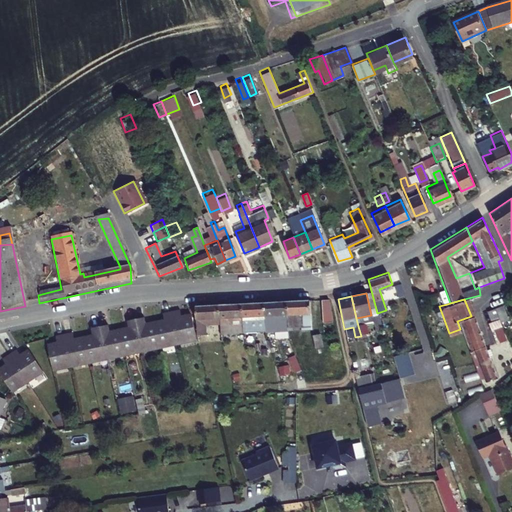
[(288,331),(291,331),(291,328),(301,328),(302,331),(311,330),(309,301),(285,302),(288,331)]
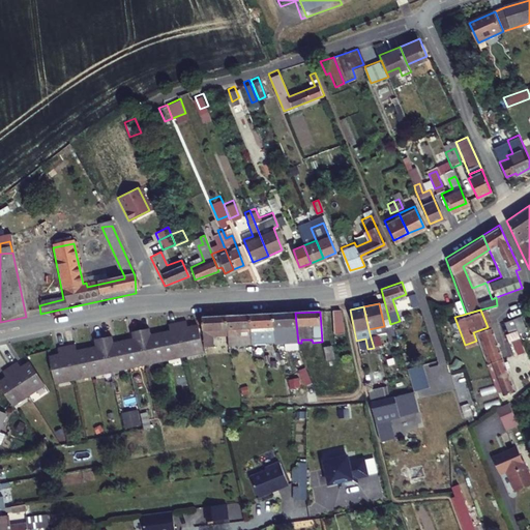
[(342,312),(334,312),(335,335),(343,335),(342,312)]
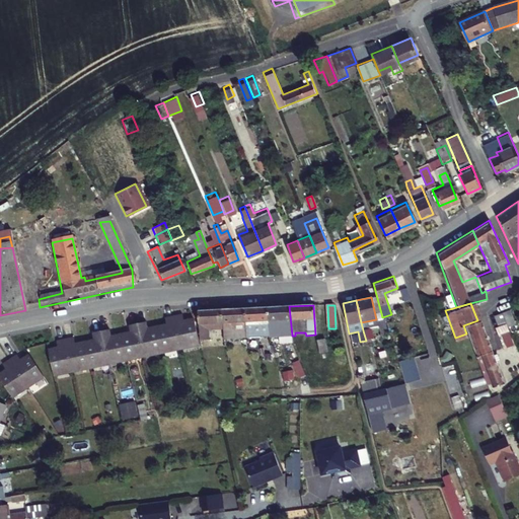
[(289,306),(266,308),(267,321),(269,337),(289,336),(292,336),(289,306)]
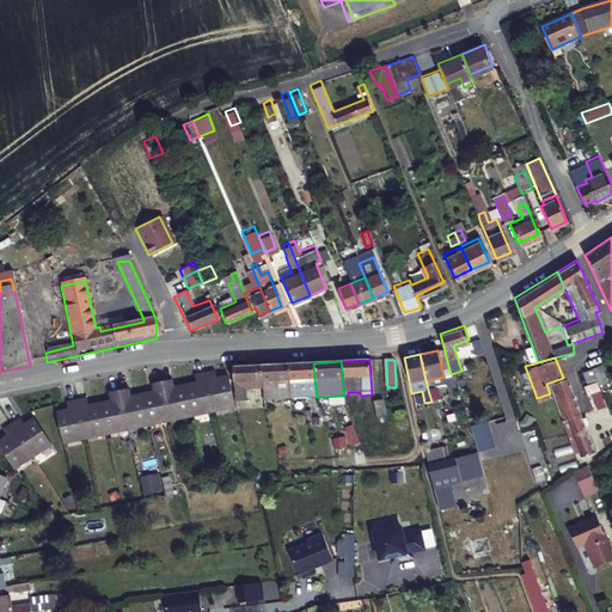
[(291,399),(295,398),(307,398),(317,397),(314,379),(313,363),(288,366),(291,399)]
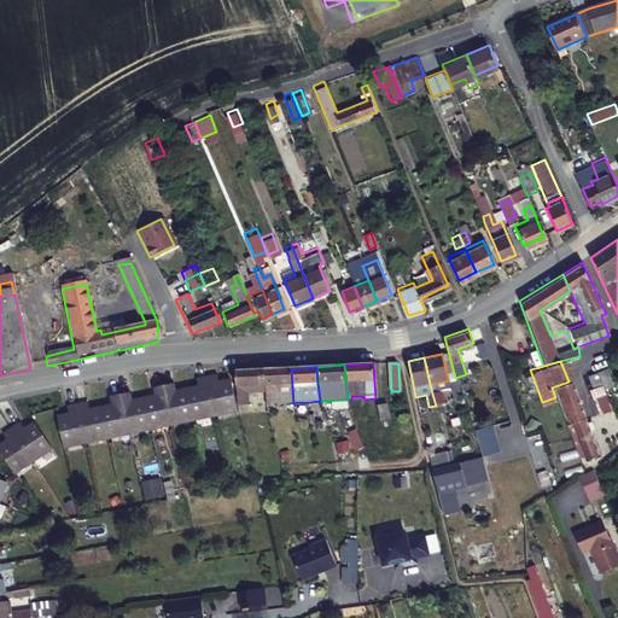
[(266,404),(293,403),(291,369),(263,371),(264,386),(266,404)]
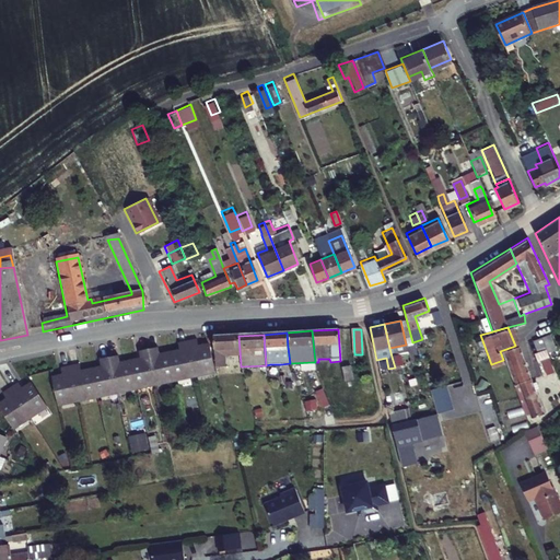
[(240,350),(238,336),(216,338),(211,337),(214,365),(222,365),(222,351),(240,350)]
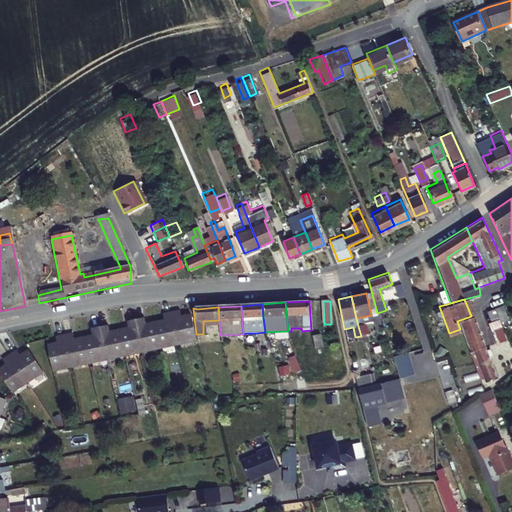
[(492,307),(484,310),(488,318),(495,315),(492,307)]
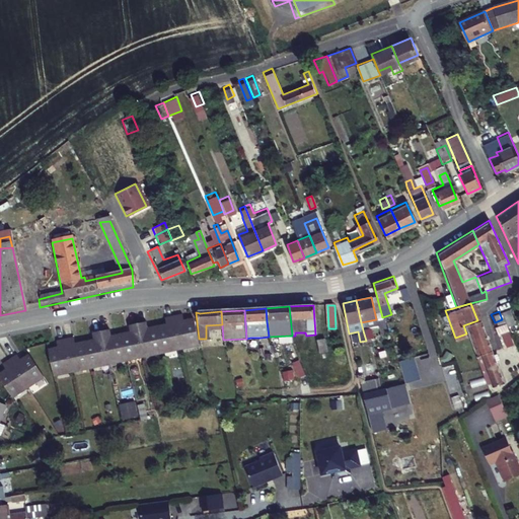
[(183,322),(182,315),(167,317),(169,325),(149,329),(147,321),(131,324),(133,332),(112,337),(109,329),(95,331),(96,340),(76,344),(75,336),(58,340),(60,347),(50,349),(55,374),(198,346),(193,320),(183,322)]
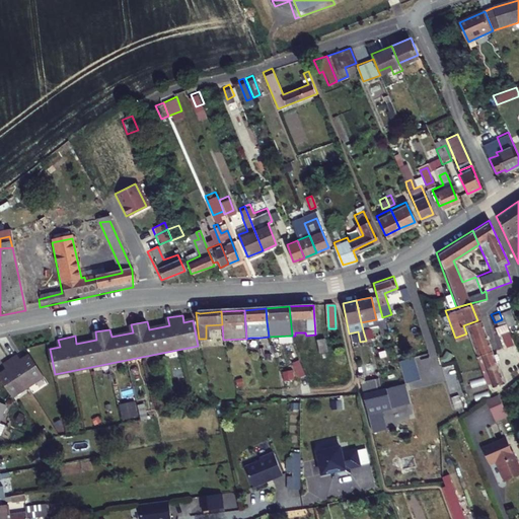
[(463,325),(475,357),(479,355),(490,352),(477,320),(463,325)]
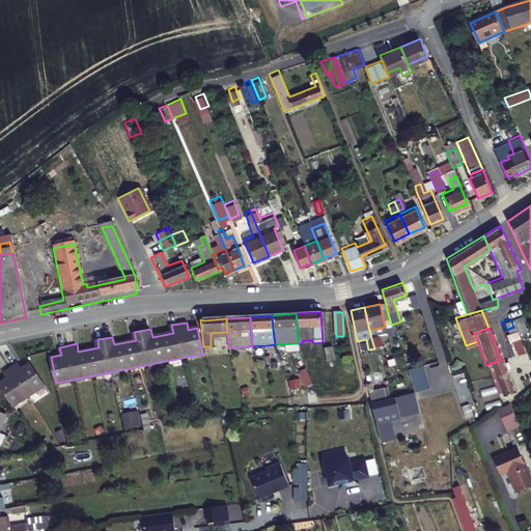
[(515,331),(504,335),(507,341),(518,337),(515,331)]
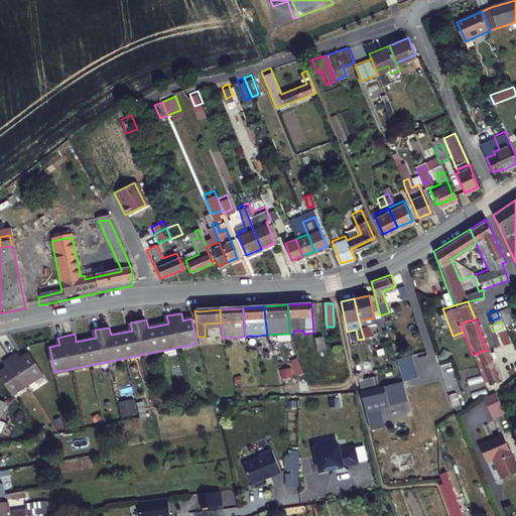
[(324,337),(316,339),(317,351),(326,350),(324,337)]
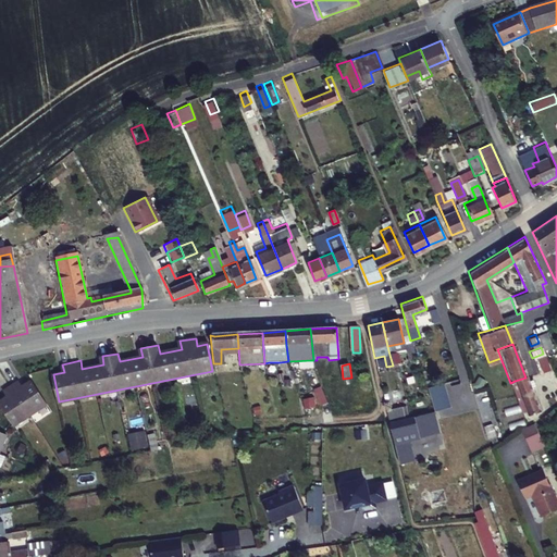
[(327,367),(311,369),(312,376),(329,374),(327,367)]
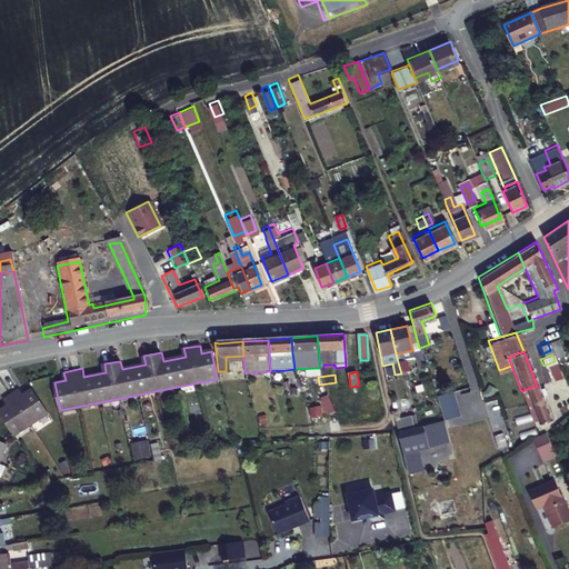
[(551,419),(537,386),(526,389),(540,423),(551,419)]
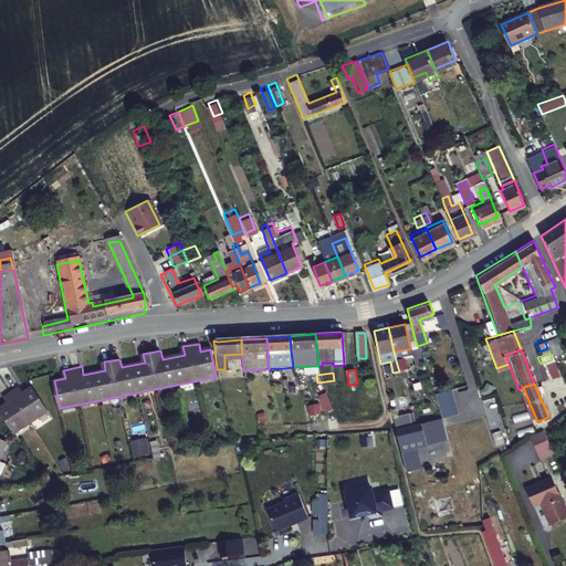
[(20,385),(6,395),(11,401),(2,407),(19,430),(50,408),(33,385),(24,391),(20,385)]
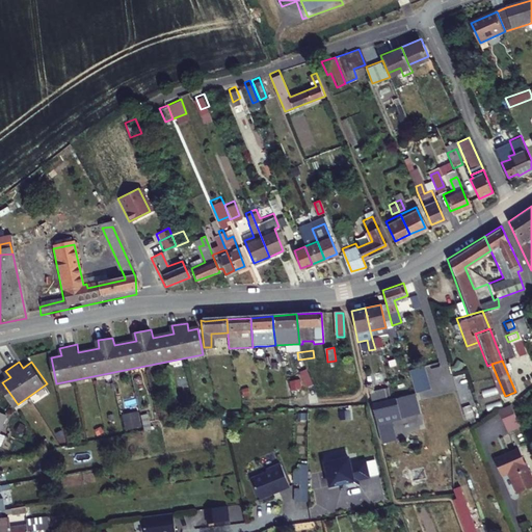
[(423,371),(411,374),(416,390),(427,387),(423,371)]
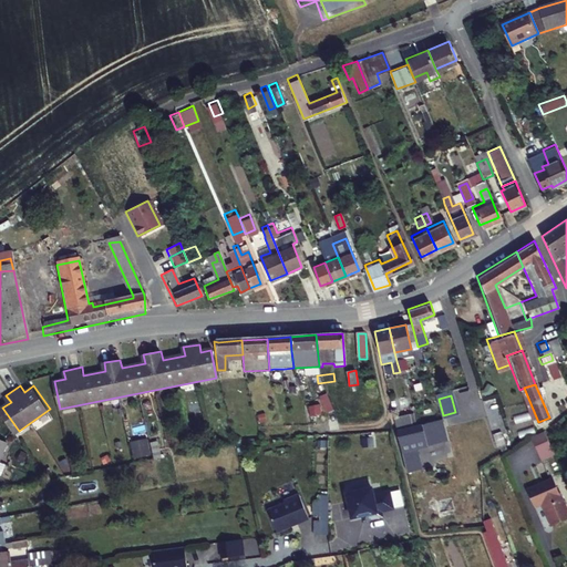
[(416,422),(414,412),(394,416),(397,425),(416,422)]
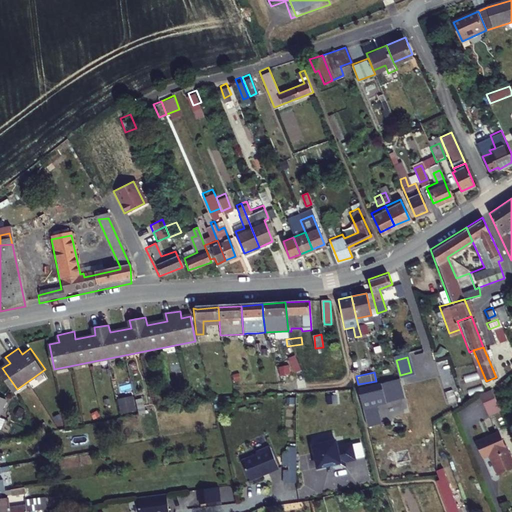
[(361,389),(367,420),(380,418),(375,397),(396,393),(393,382),(361,389)]
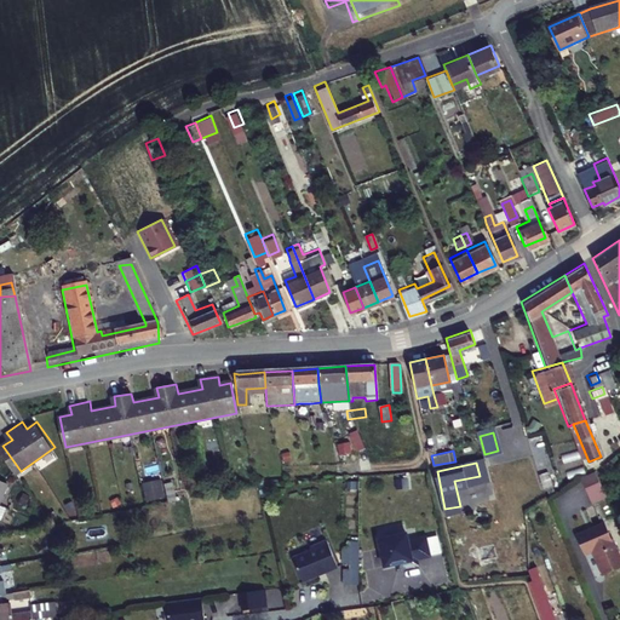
[(161,477),(142,482),(147,501),(165,497),(161,477)]
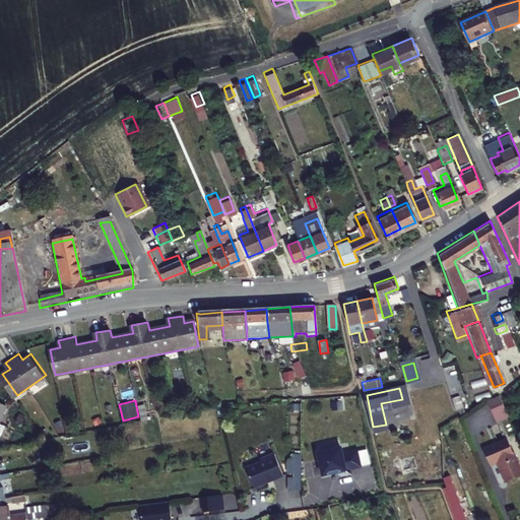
[(508,421),(499,400),(486,405),(496,427),(508,421)]
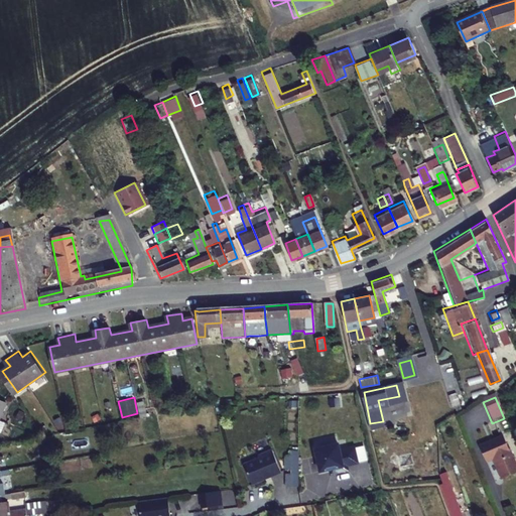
[(515,471),(501,438),(479,448),(486,465),(491,462),(500,483),(515,475),(515,471)]
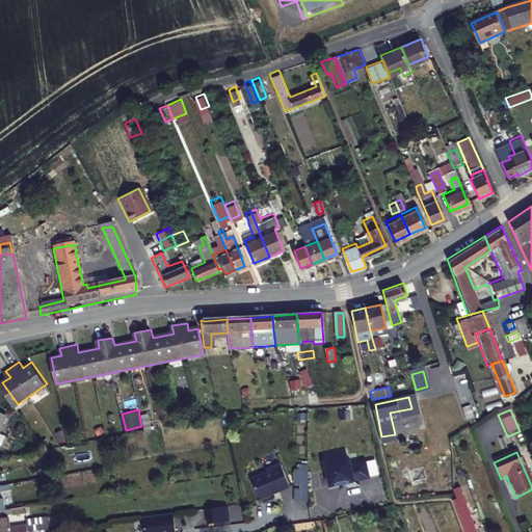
[(324,466),(329,488),(339,486),(340,493),(358,487),(357,482),(369,479),(365,463),(349,467),(348,460),(324,466)]
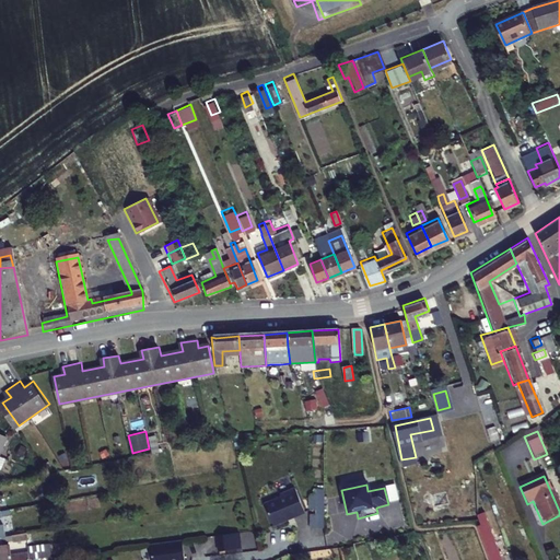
[(308,511),(310,511),(310,527),(325,526),(324,487),(316,487),(316,494),(308,494),(308,511)]
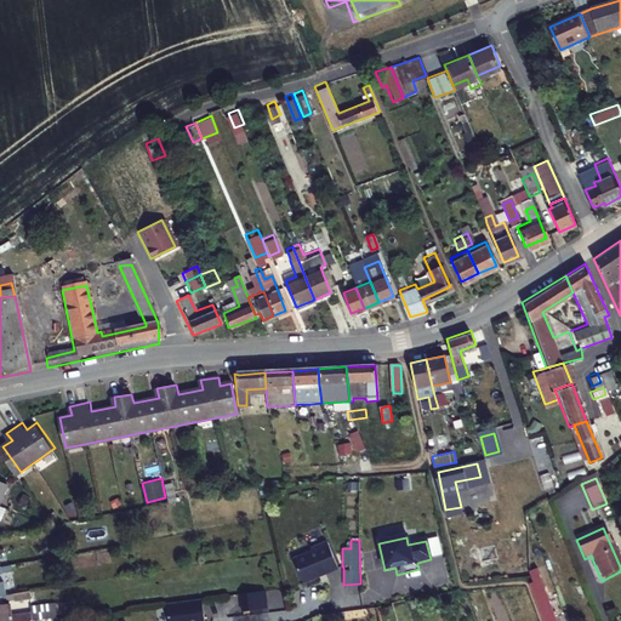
[(313,551),(294,554),(300,580),(315,576),(315,575),(323,573),(324,574),(337,571),(330,543),(313,547),(313,551)]
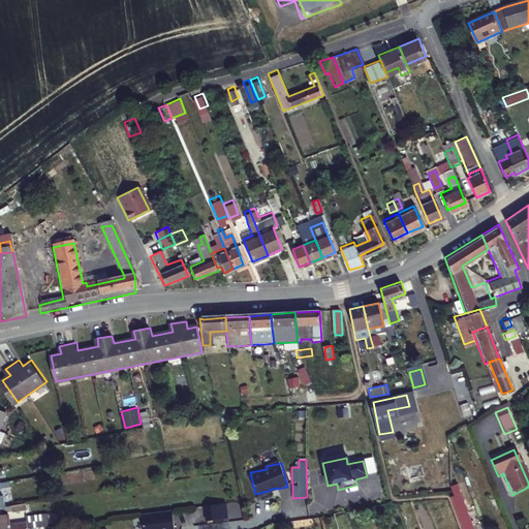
[(450,498),(462,528),(473,528),(458,487),(449,490),(452,498),(450,498)]
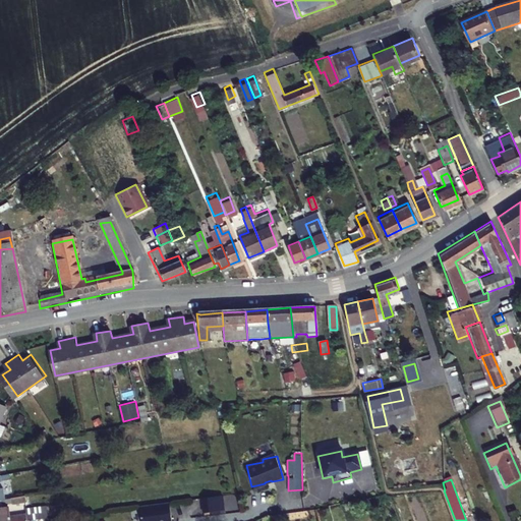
[(232,511),(236,510),(234,494),(223,496),(225,508),(231,507),(232,511)]
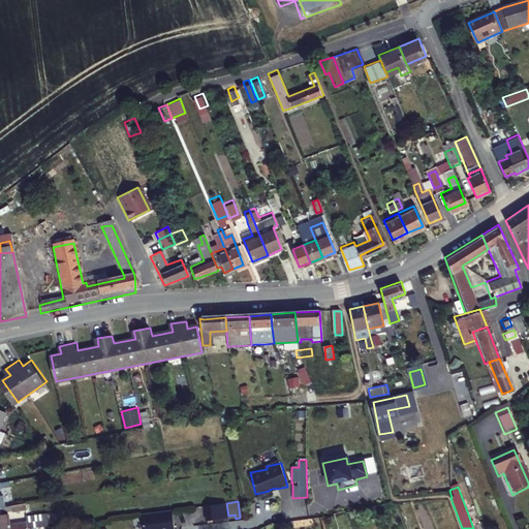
[(224,502),(204,505),(206,521),(226,518),(224,502)]
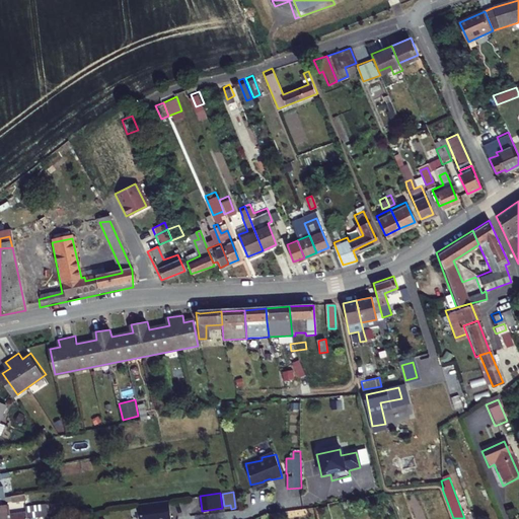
[(0,518),(25,518),(29,518),(28,511),(12,513),(10,497),(0,498),(0,518)]
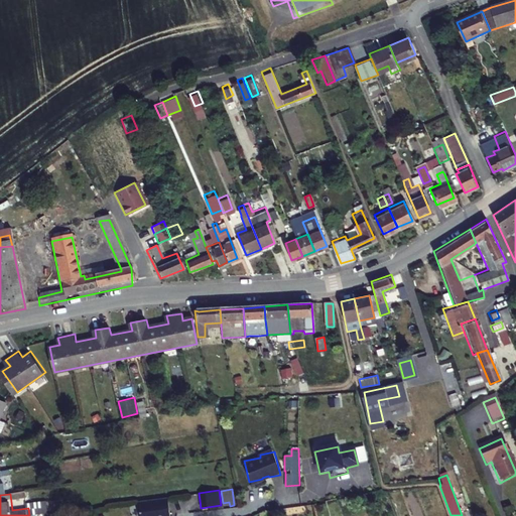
[(163,497),(137,501),(139,515),(168,515),(168,510),(165,510),(163,497)]
